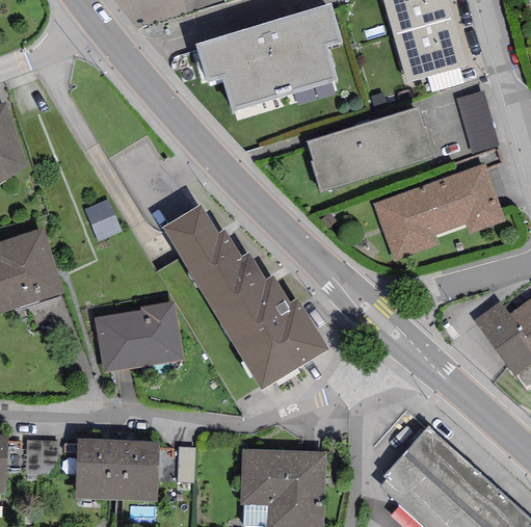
[(385,0),(394,32),(453,16),(449,0),(385,0)]
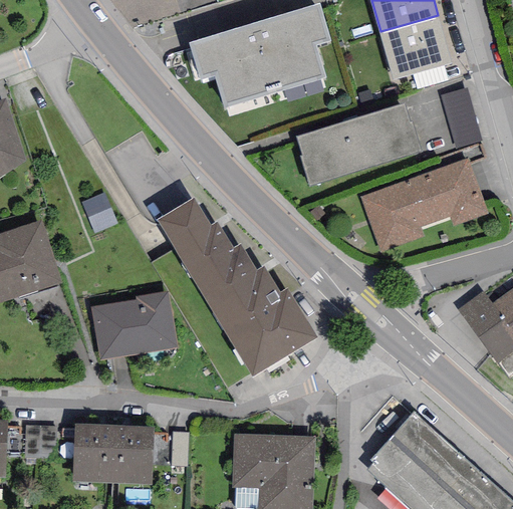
[(319,3),(189,42),(200,79),(216,74),(225,106),(325,76),(316,44),(329,40),(319,3)]
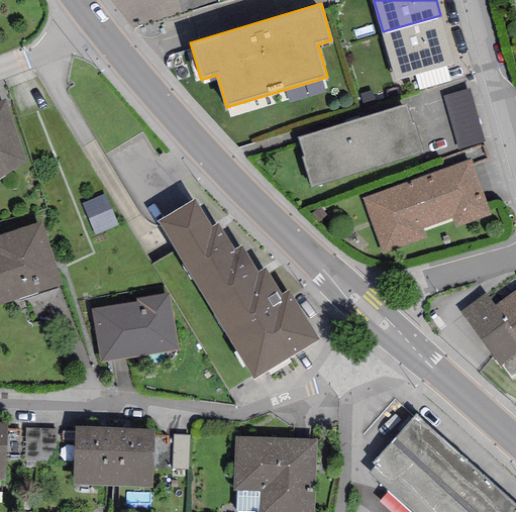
[(452,60),(440,15),(383,31),(394,79),(452,60)]
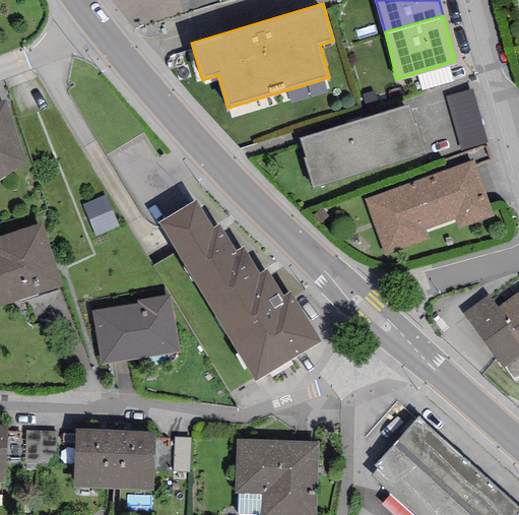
[(465,144),(491,138),(476,84),(451,91),(465,144)]
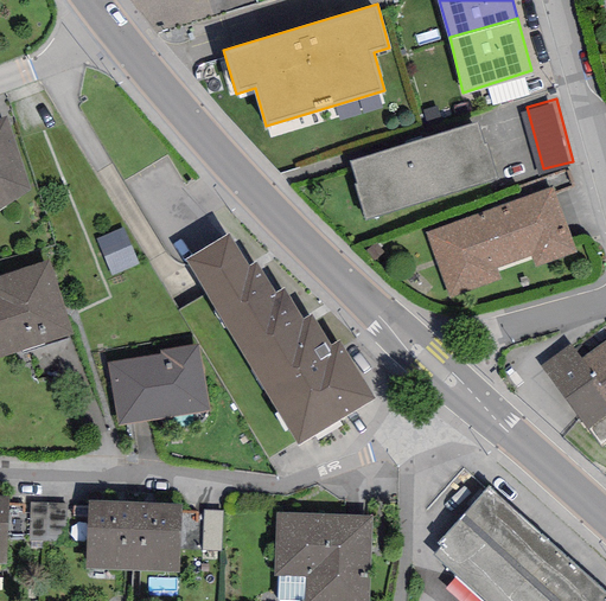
[(6,113),(0,115),(0,204),(29,187),(6,113)]
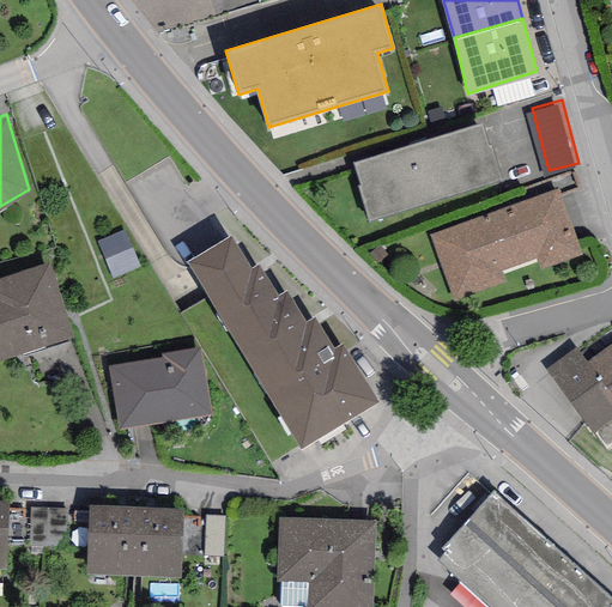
[(358,184),(368,219),(502,178),(491,143),(488,144),(482,122),(353,161),(361,184),(358,184)]
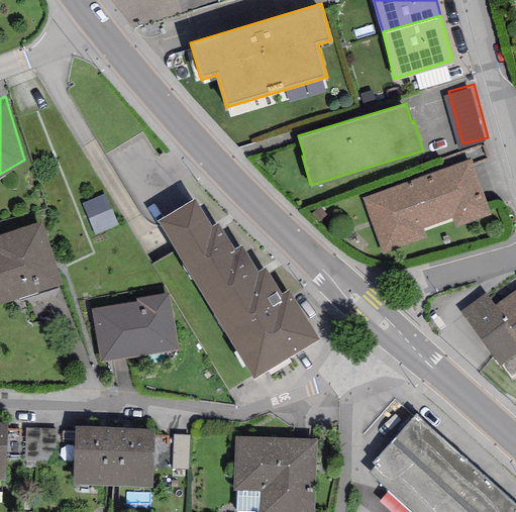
[(469,156),(362,194),(382,250),(426,235),(422,225),(451,215),(454,224),(489,212),(469,156)]
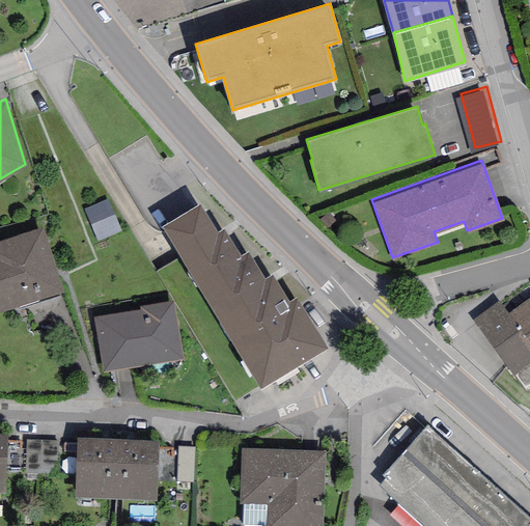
[(199,203),(161,226),(258,389),(327,349),(295,297),(286,301),(271,274),(263,278),(247,250),(239,255),(223,228),(217,232),(199,203)]
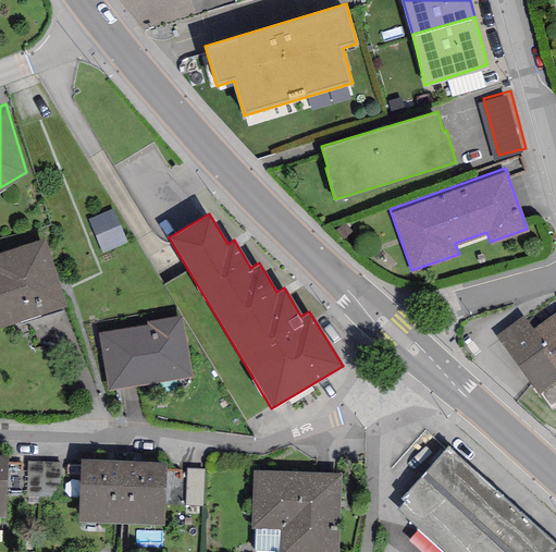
[(44,236),(0,250),(0,326),(66,302),(44,236)]
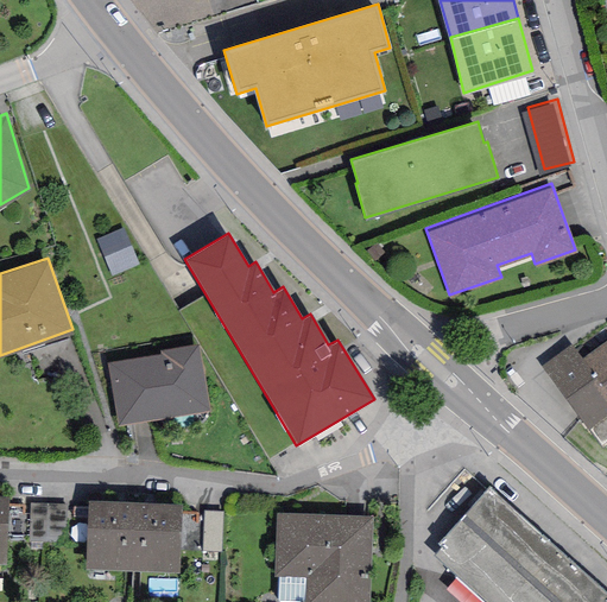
[(569,341),(541,362),(557,385),(554,387),(562,400),(567,397),(601,443),(606,438),(606,336),(581,356),(569,341)]
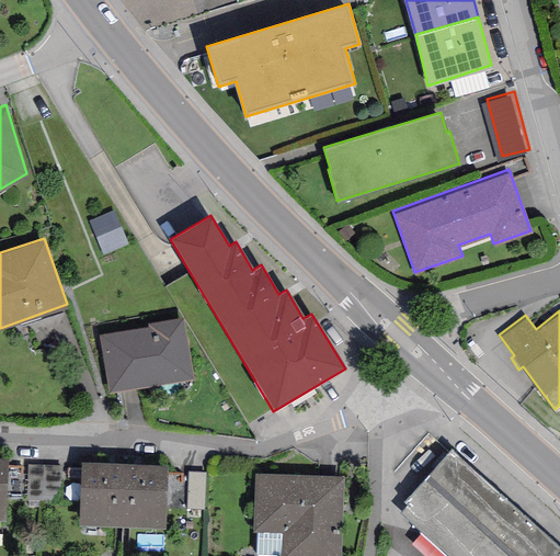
[(148,326),(99,333),(107,390),(193,376),(182,315),(148,320),(148,326)]
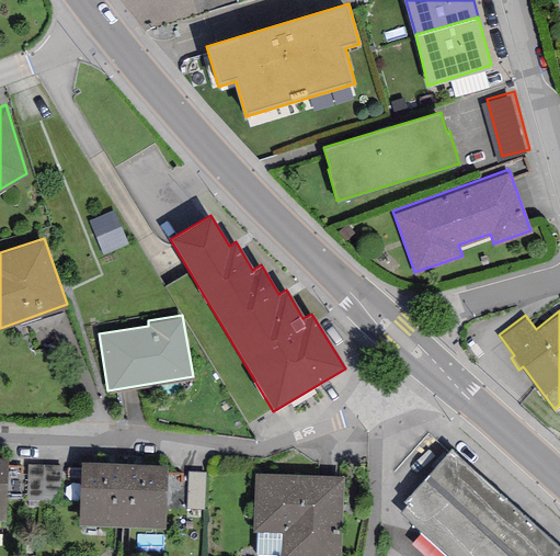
[(559,555),(559,545),(448,447),(402,500),(404,502),(399,509),(453,555),(559,555)]
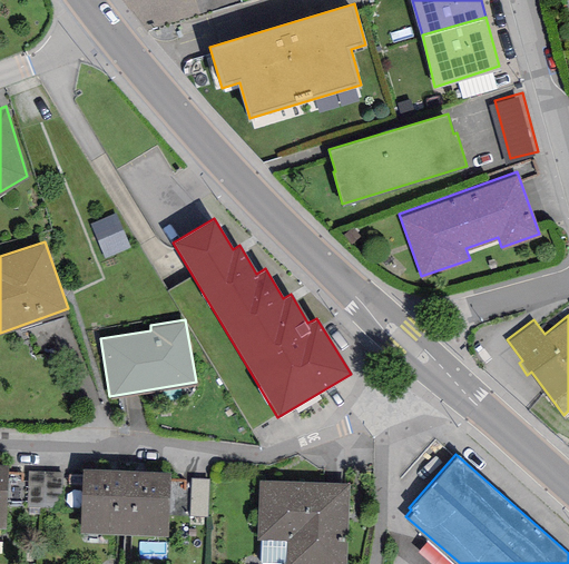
[(79,532),(123,533),(125,470),(82,467),(79,532)]
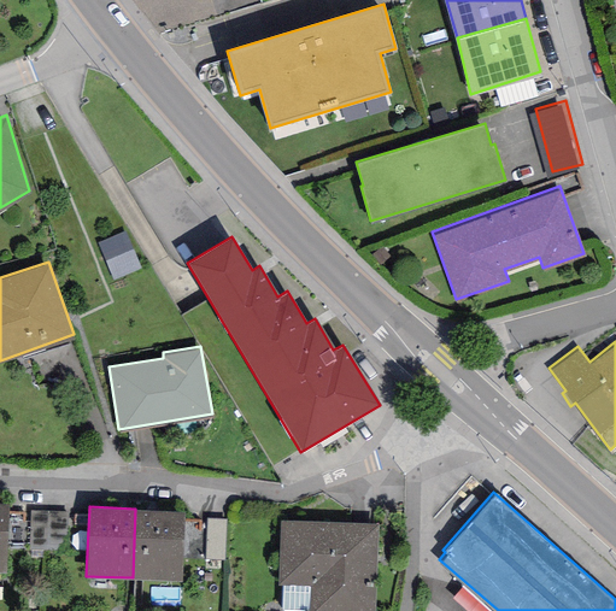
[(182,511),(135,509),(133,577),(180,580),(182,511)]
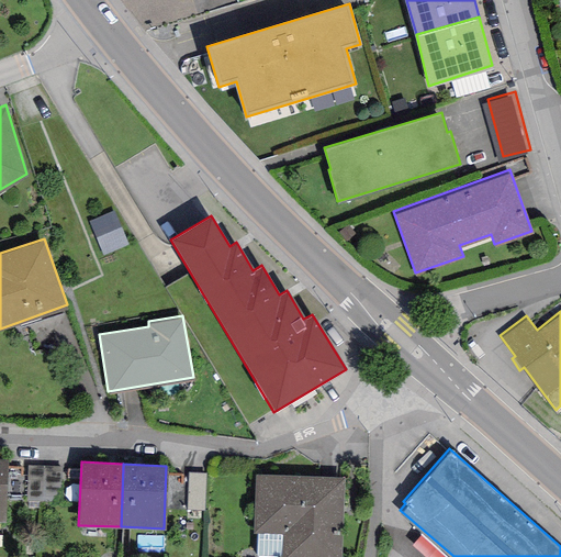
[(339,556),(341,475),(254,472),(253,530),(281,531),(280,556),(339,556)]
